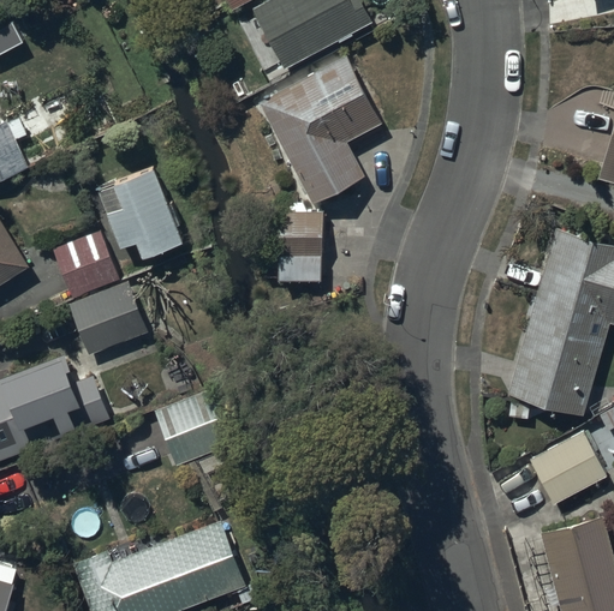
[(226,0),(232,11),(252,0),(226,0)]
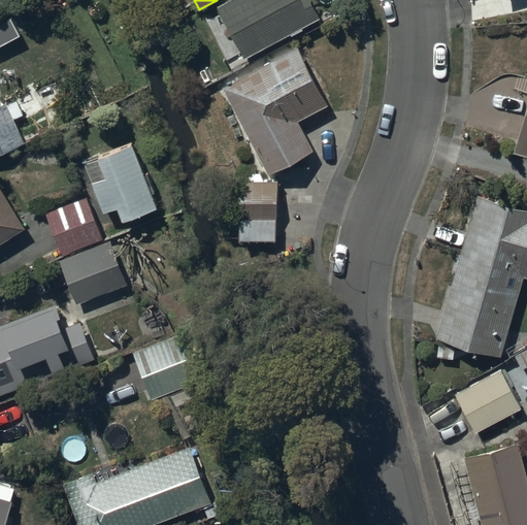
[(235,0),(218,9),(245,59),(319,19),(308,0),(235,0)]
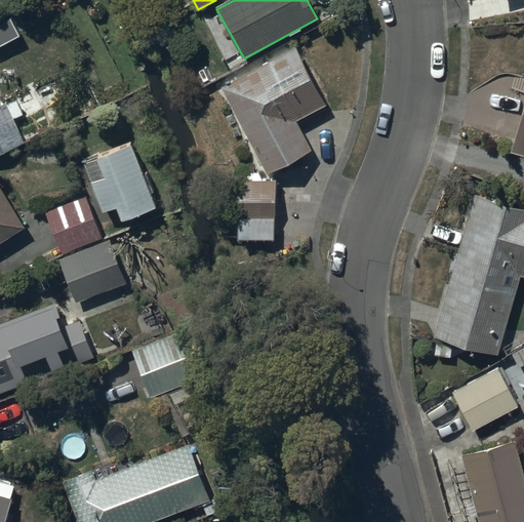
[(10,19),(0,25),(0,44),(18,35),(10,19)]
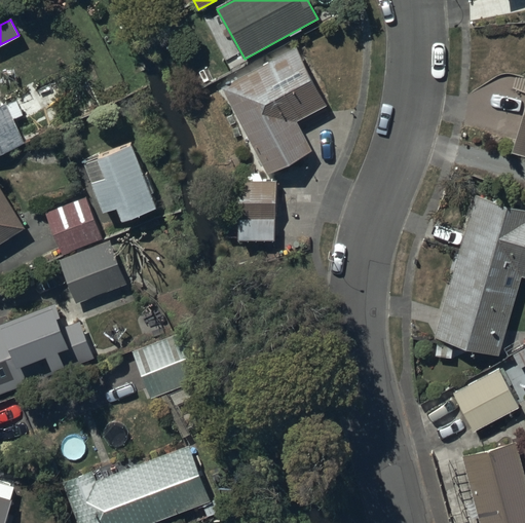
[(295,50),(221,89),(267,176),(312,152),(297,121),(325,107),(295,50)]
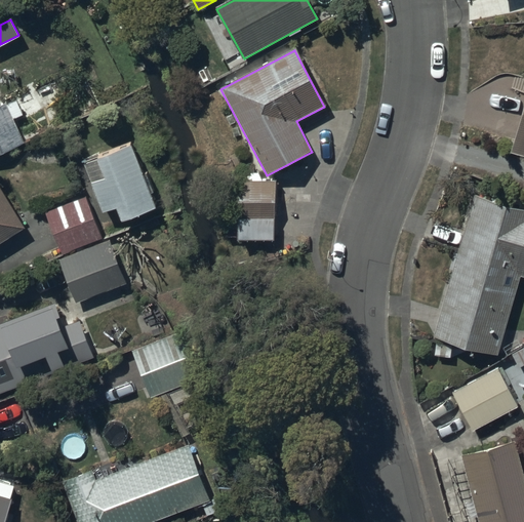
[(523,156),(523,94),(508,152),(523,156)]
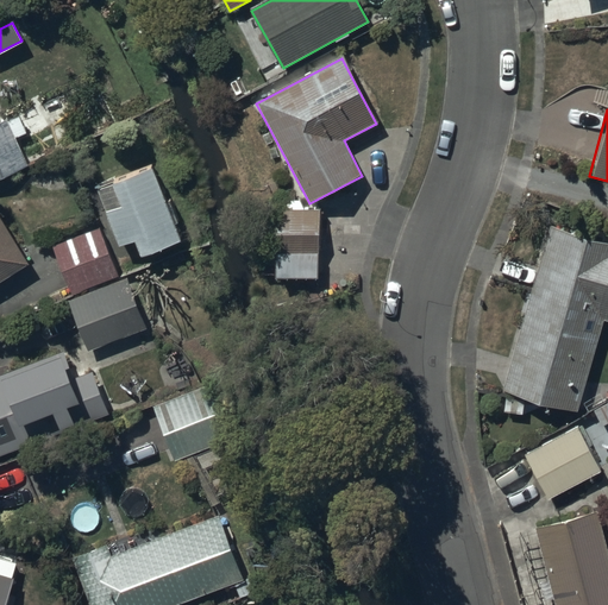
[(49,133),(19,146),(8,121),(0,125),(0,178),(29,166),(57,153),(49,133)]
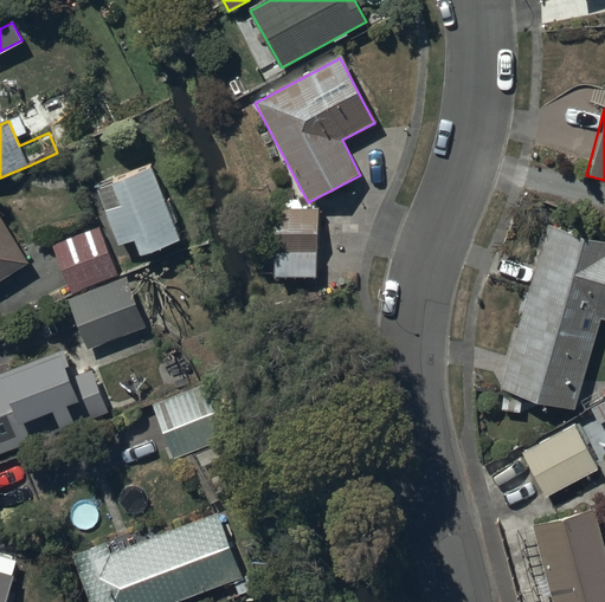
[(166,204),(150,168),(122,180),(121,176),(100,185),(100,187),(95,189),(120,246),(134,239),(141,256),(180,238),(175,227),(179,226),(168,201),(166,204)]
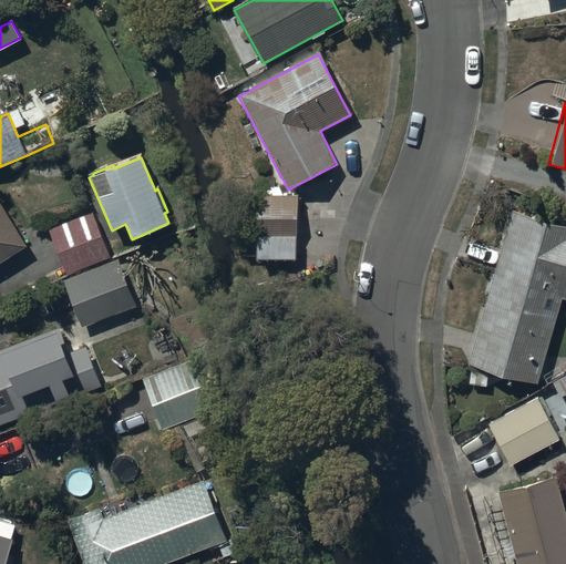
[(259,195),(257,195),(257,260),(296,262),(296,197),(283,197),(283,190),(259,190),(259,195)]
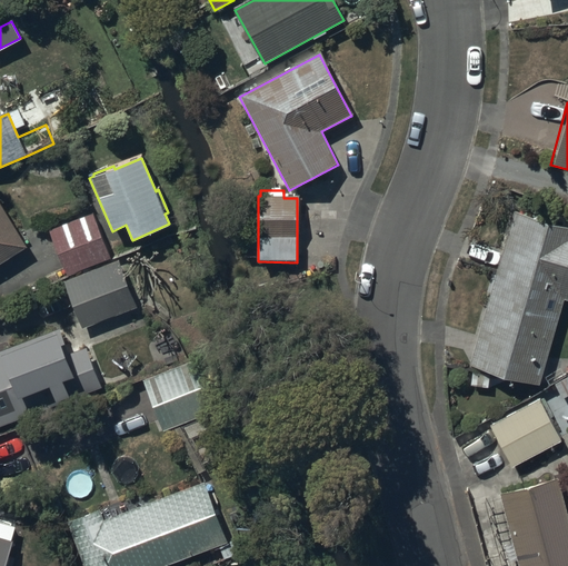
[(0,262),(26,247),(0,206),(0,262)]
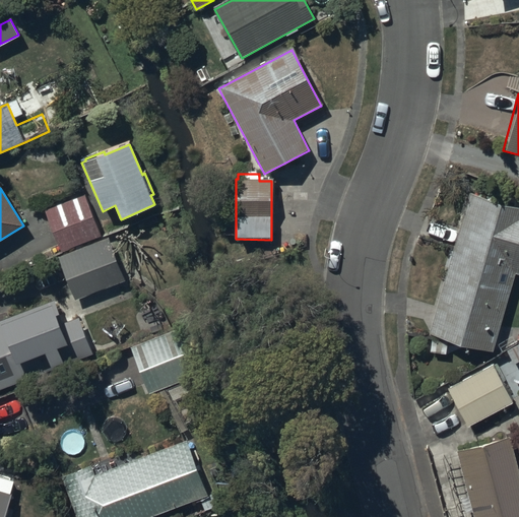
[(83,194),(44,209),(62,254),(102,238),(83,194)]
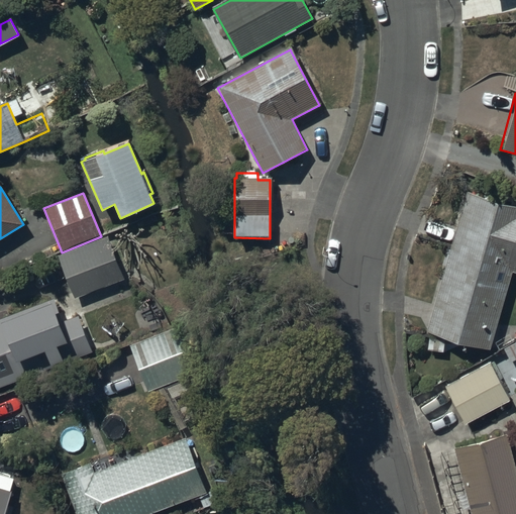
[(515,207),(466,193),(424,332),(486,350),(509,273),(515,275),(515,207)]
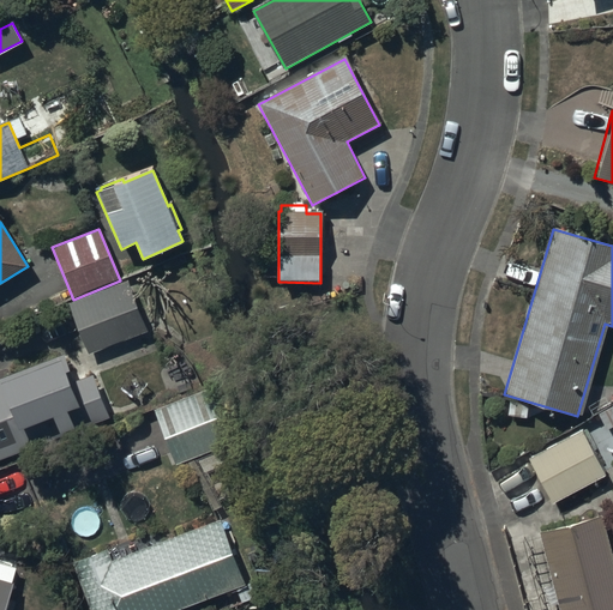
[(118,284),(70,306),(91,354),(139,332),(118,284)]
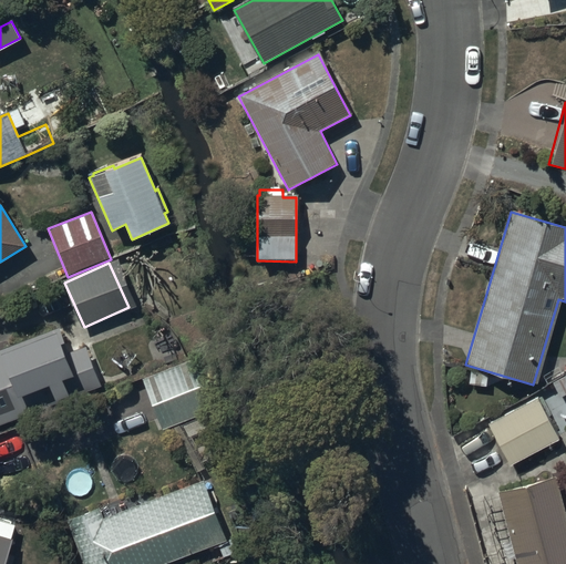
[(57,328),(0,349),(0,426),(100,389),(84,349),(67,356),(57,328)]
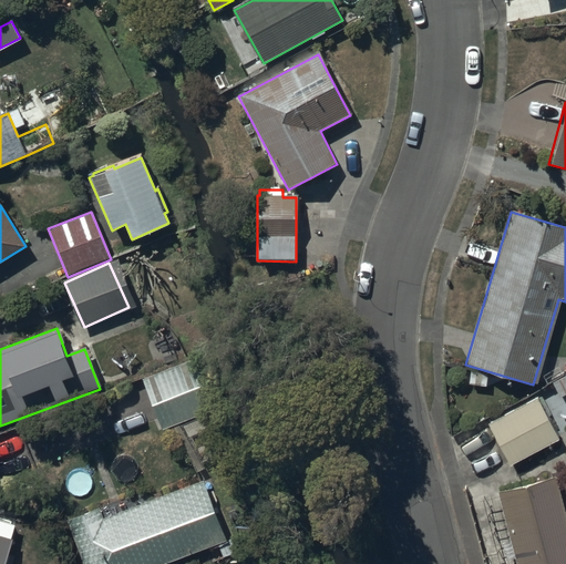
[(163,431),(216,409),(195,359),(142,381),(163,431)]
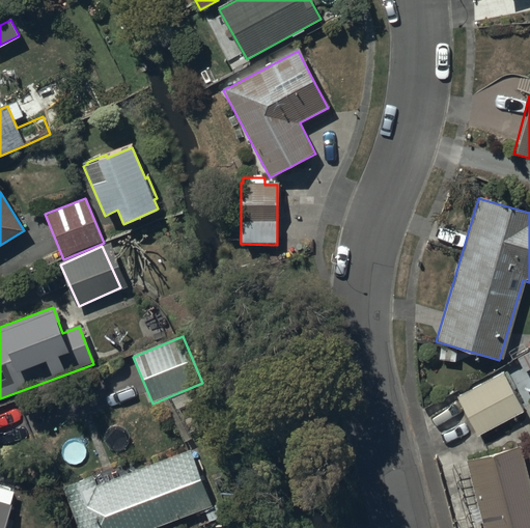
[(502,374),(426,414),(434,427),(462,413),(475,438),(523,414),(502,374)]
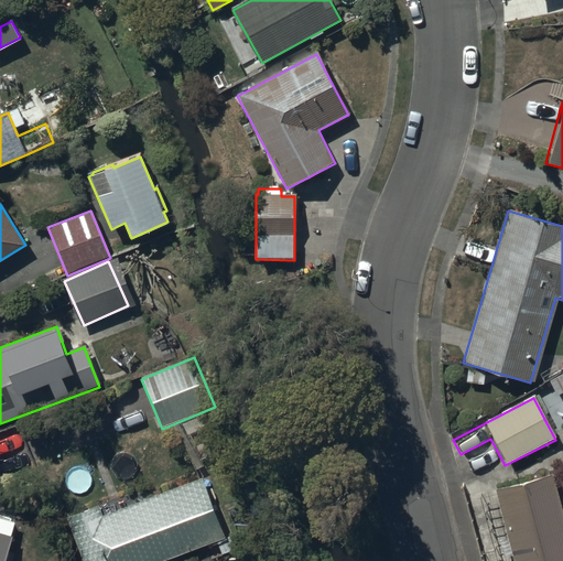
[(562,560),(562,521),(550,473),(493,487),(511,560),(562,560)]
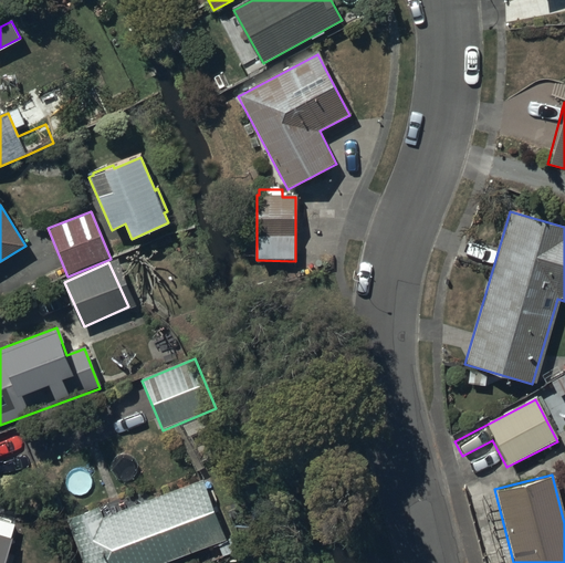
[(164,562),(225,538),(200,479),(104,519),(100,508),(66,522),(83,562),(164,562)]
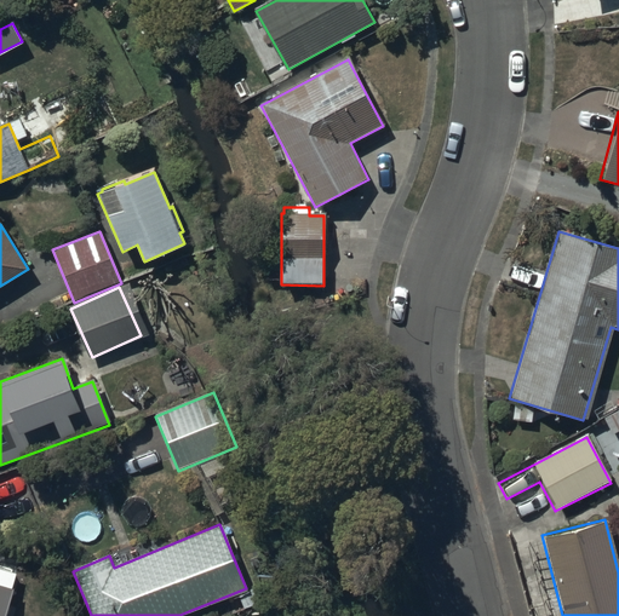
[(5,615),(17,576),(0,570),(0,615),(5,615)]
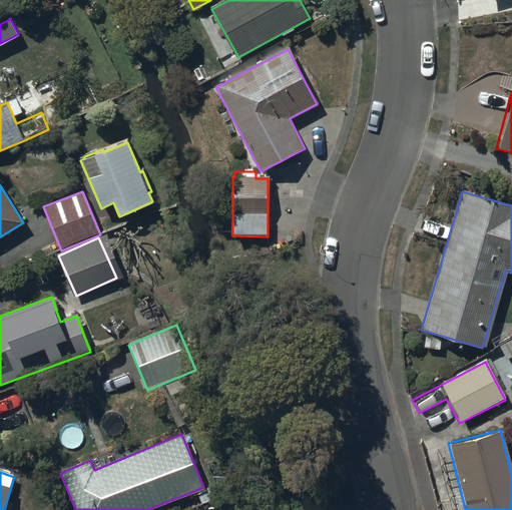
All buildings are outlined.
